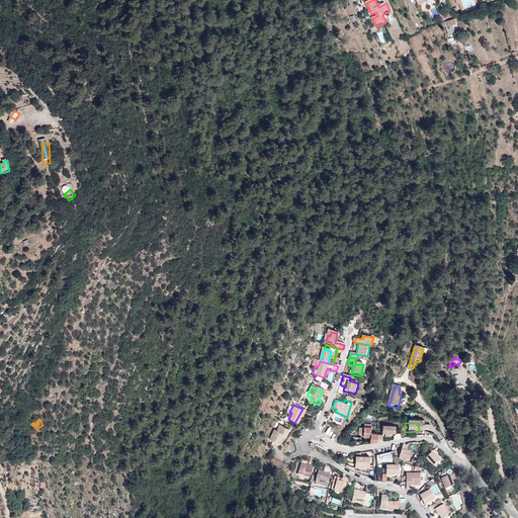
[(281,439),(286,430),(278,426),(275,432),(272,431),(267,441),(277,446),(281,439)]
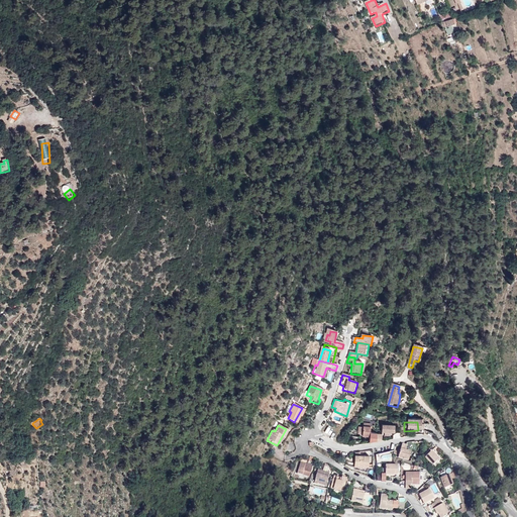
[(371,440),(371,443),(376,442),(377,435),(372,435),(372,430),(364,430),(364,439),(371,440)]
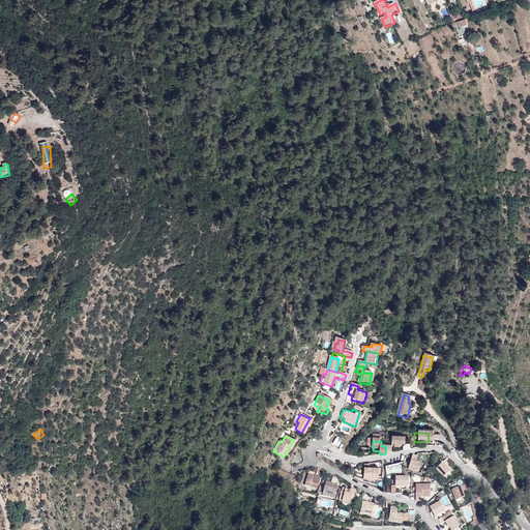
[(293,466),(299,468),(302,463),(296,460),(293,466)]
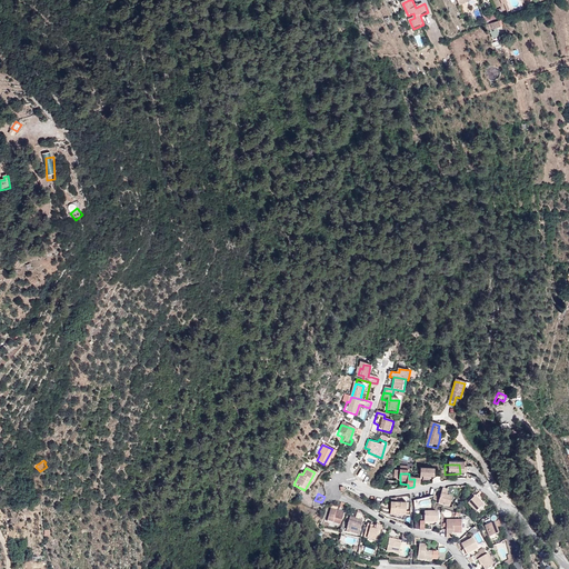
[(446,496),(441,493),(437,506),(448,509),(450,500),(446,499),(446,496)]
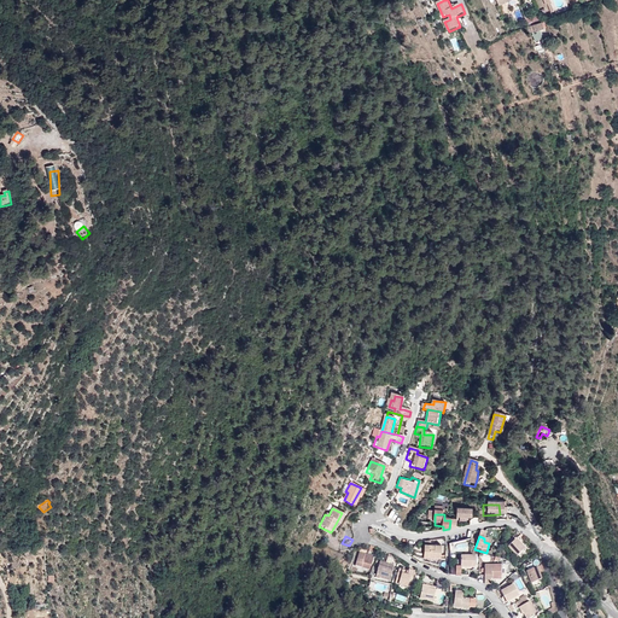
[(452,552),(471,551),(470,541),(450,542),(452,552)]
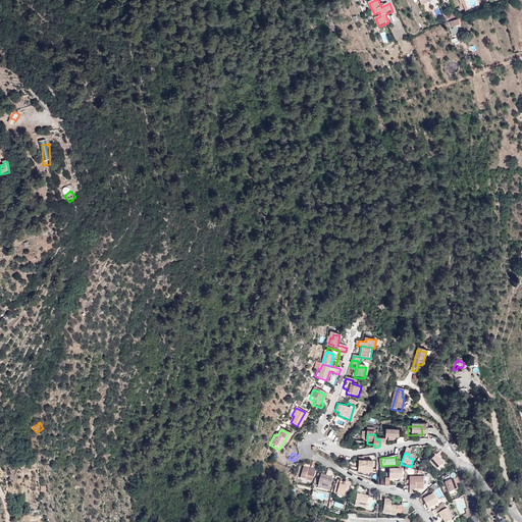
[(445,465),(440,461),(437,458),(435,460),(442,468),(445,465)]
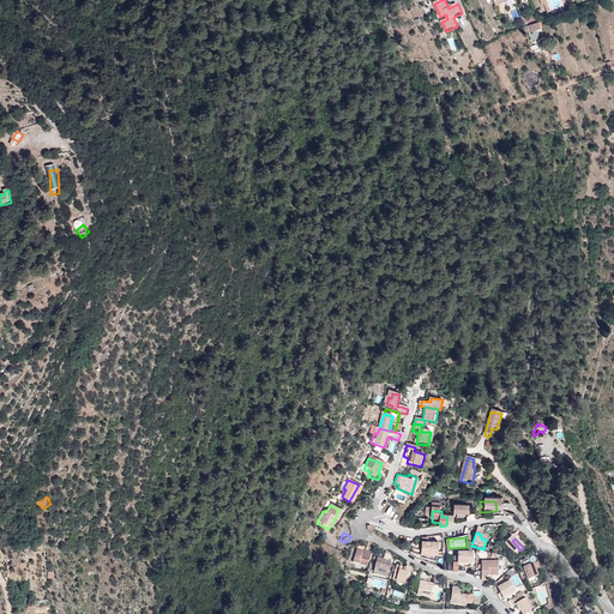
[(513,557),(521,551),(512,541),(505,547),(513,557)]
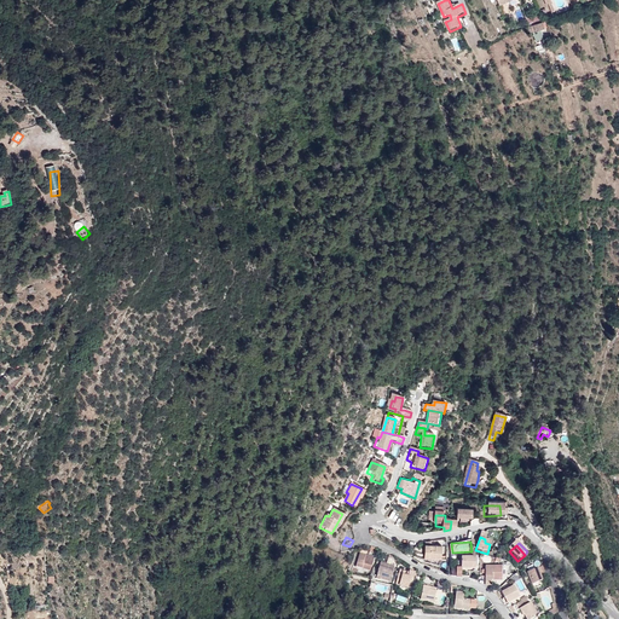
[(434,553),(424,551),(423,561),(441,562),(443,549),(435,548),(434,553)]
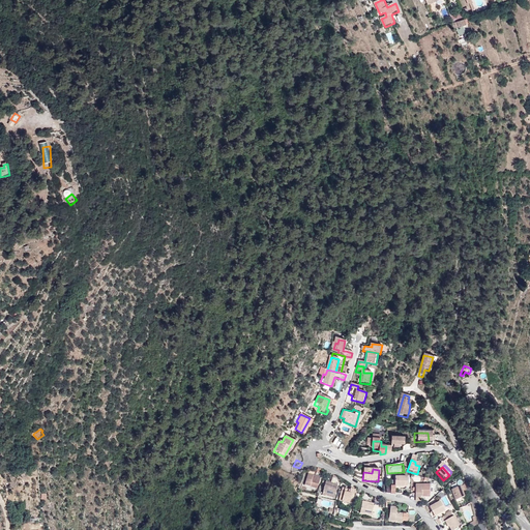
[(316,490),(319,479),(314,477),(314,478),(307,477),(304,487),(316,490)]
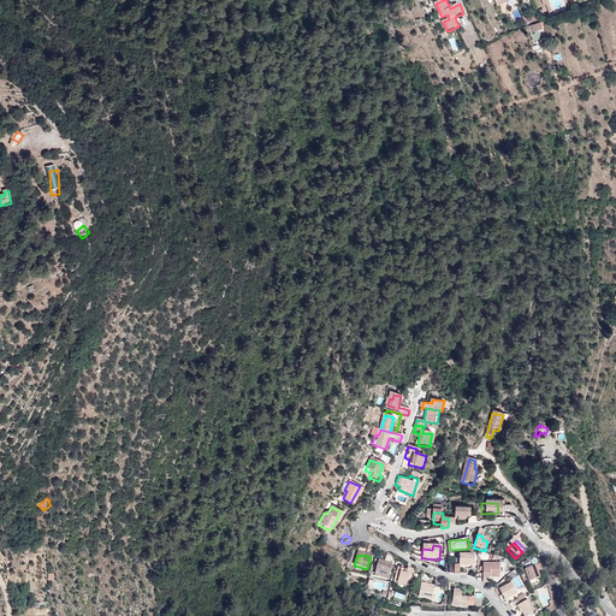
[(472,567),(472,562),(472,556),(457,555),(457,567),(472,567)]
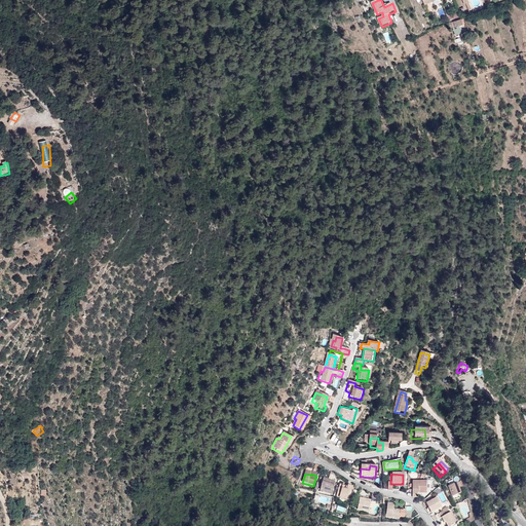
[(334,482),(333,482),(329,481),(323,479),(321,490),(324,491),(324,492),(332,494),(334,482)]
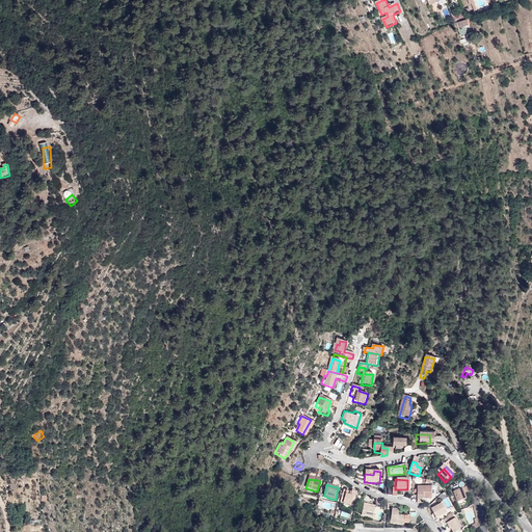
[(429,487),(415,487),(415,504),(419,504),(420,500),(428,500),(429,487)]
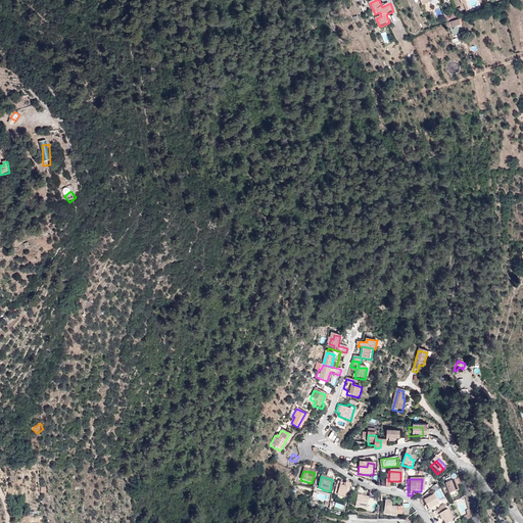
[(455,485),(454,482),(445,485),(449,495),(458,492),(455,485)]
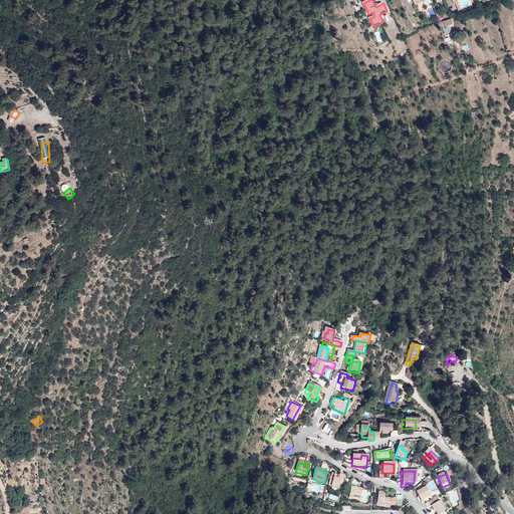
[(339,482),(331,481),(329,490),(340,492),(340,489),(343,489),(346,477),(340,476),(340,478),(339,482)]
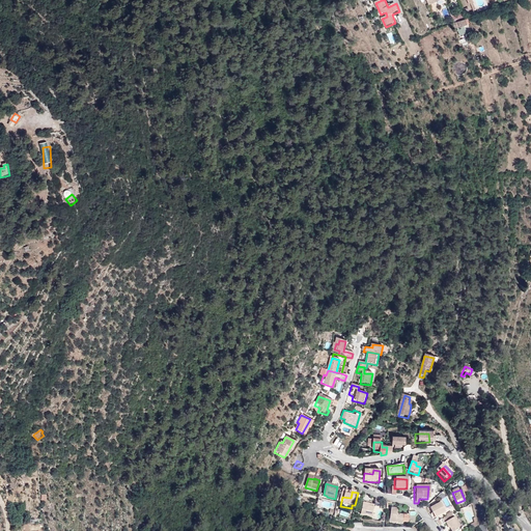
[(317,506),(334,509),(335,502),(318,499),(317,506)]
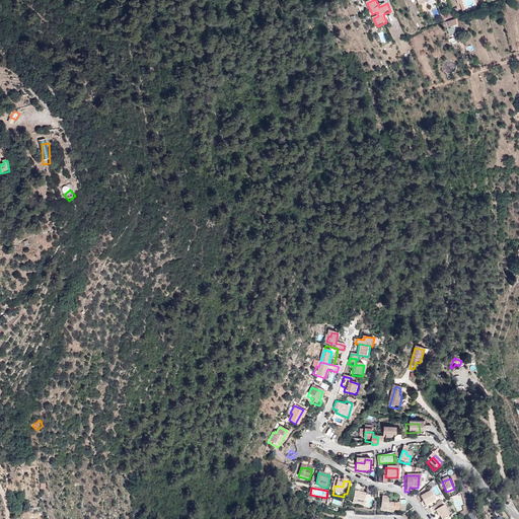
[(358,500),(359,495),(353,494),(351,505),(363,507),(363,500),(358,500)]
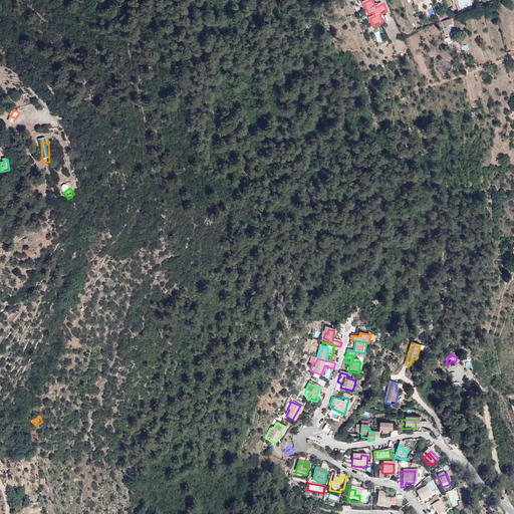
[(427,489),(416,493),(420,502),(431,498),(427,489)]
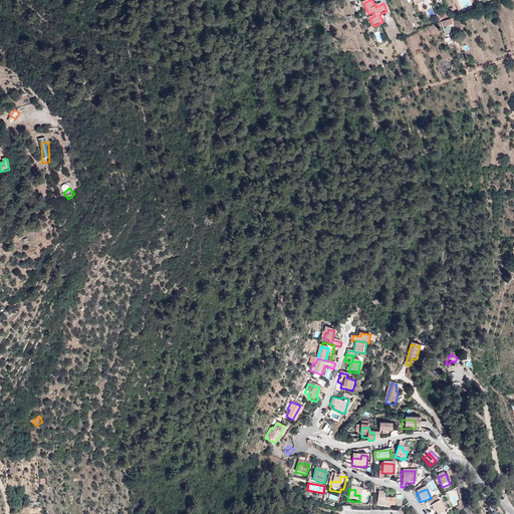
[(391,508),(392,500),(384,500),(384,494),(378,494),(378,506),(391,508)]
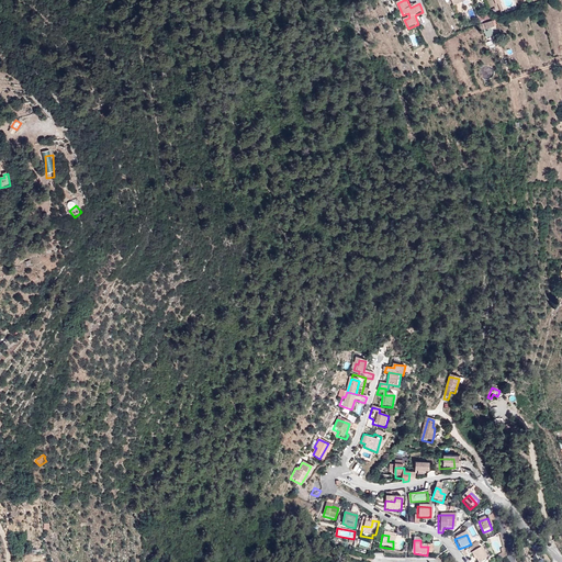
[(480,552),(478,546),(468,551),(470,557),(480,552)]
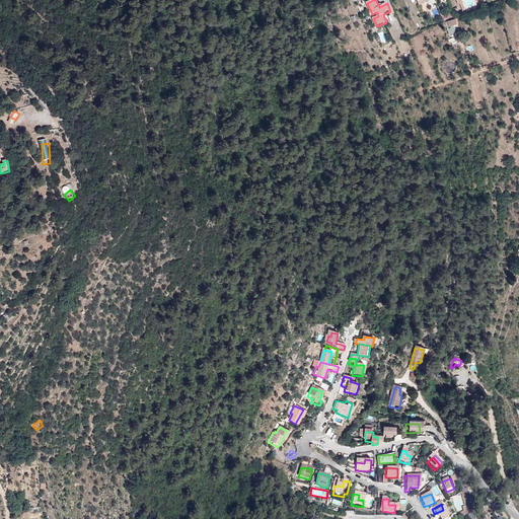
[(447,518),(443,510),(434,514),(436,518),(447,518)]
